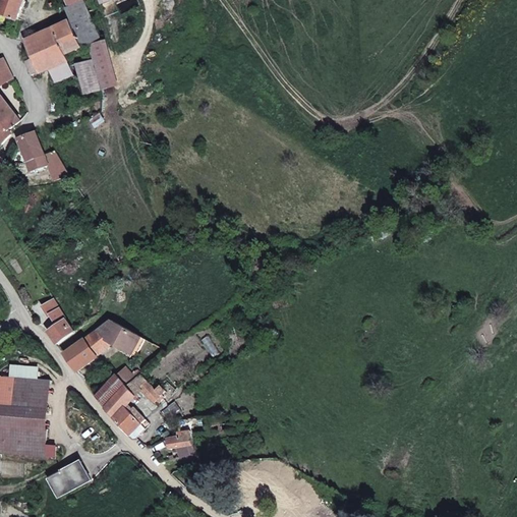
[(0,10),(12,16),(18,0),(0,0),(0,10)]
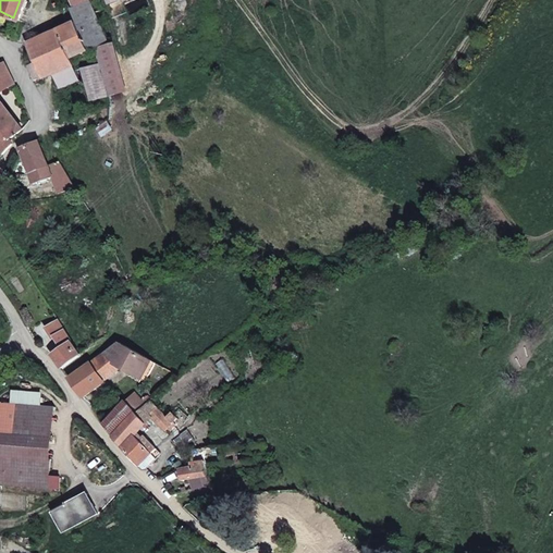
[(71,64),(69,57),(103,40),(93,9),(103,4),(102,0),(99,0),(72,11),(38,25),(36,22),(26,23),(20,33),(29,60),(21,63),(26,80),(36,76),(37,82),(50,75),(70,64),(71,64)]
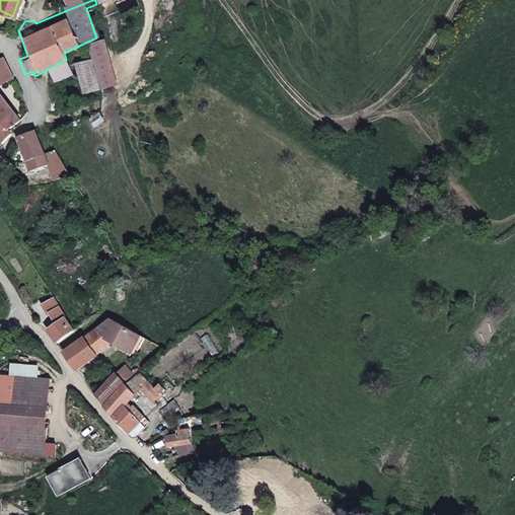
[(67,10),(92,0),(63,0),(67,10)]
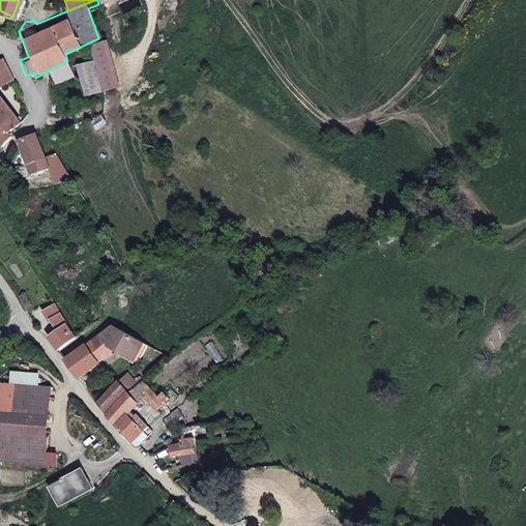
[(83,97),(90,95),(115,87),(99,40),(86,45),(91,64),(74,69),(75,71),(83,97)]
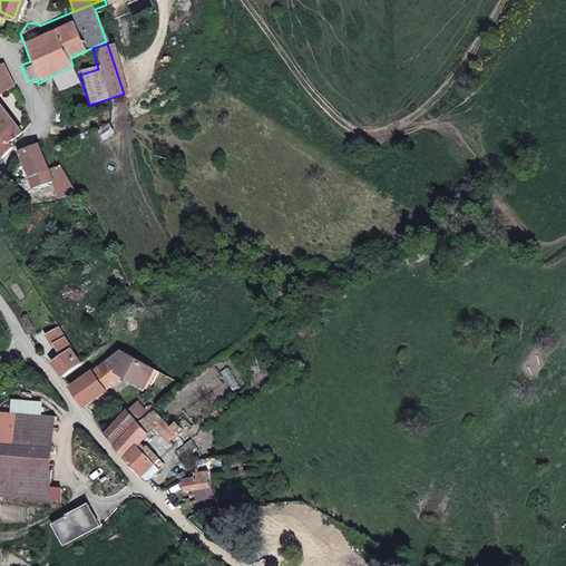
[(78,83),(71,66),(51,77),(59,93),(78,83)]
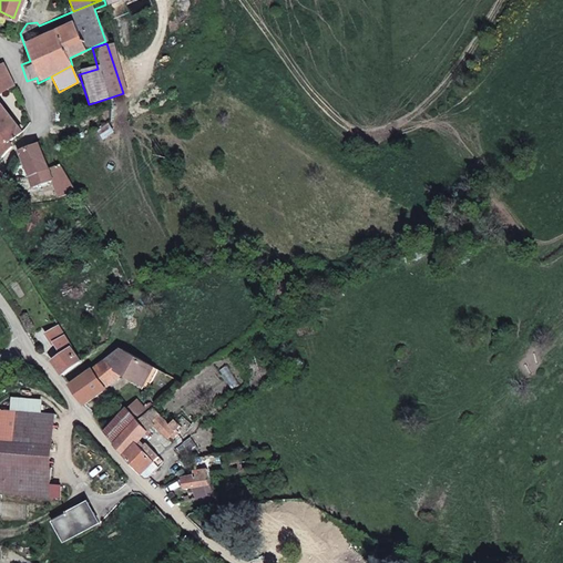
[(0,89),(11,84),(3,72),(0,73),(0,89)]
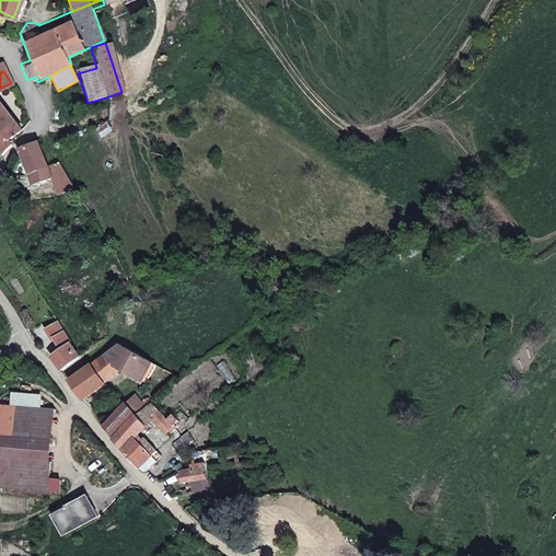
[(0,151),(9,141),(6,137),(18,129),(2,114),(0,111),(0,151)]
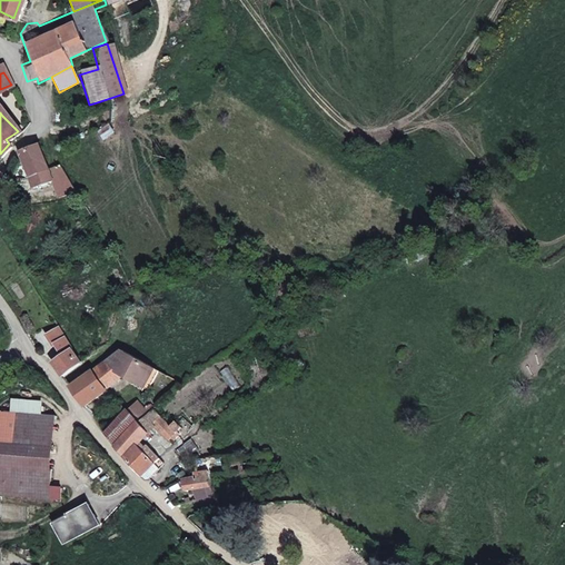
[(45,166),(37,141),(17,149),(26,172),(45,166)]
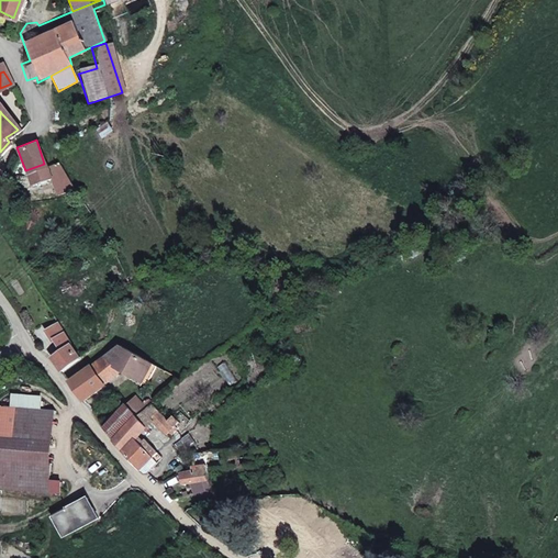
[(44,164),(25,170),(36,197),(54,189),(57,197),(74,189),(60,167),(48,173),(44,164)]
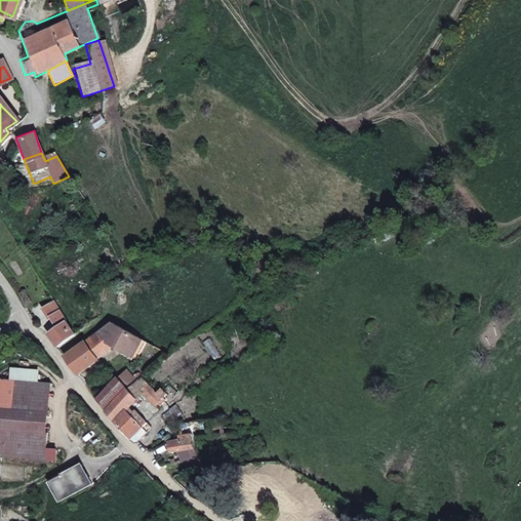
[(57,323),(47,330),(55,346),(73,333),(64,320),(66,318),(53,299),(42,307),(49,317),(52,315),(57,323)]
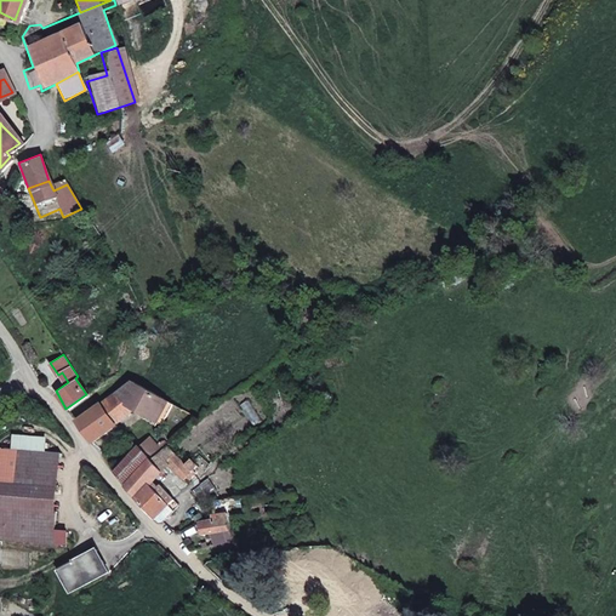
[(0,366),(5,369),(10,361),(4,357),(0,361),(0,366)]
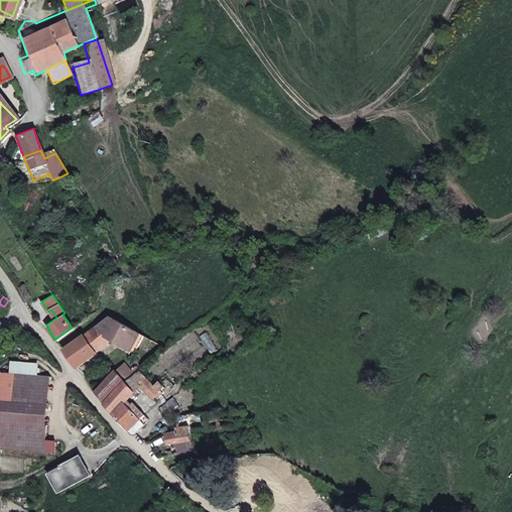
[(145,345),(150,339),(108,320),(62,352),(73,365),(74,364),(110,338),(134,350),(137,345),(142,343),(145,345)]
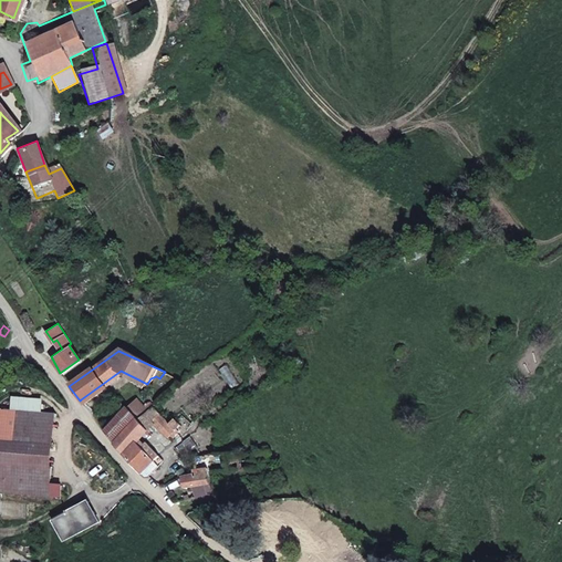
[(0,448),(53,455),(58,404),(38,401),(40,388),(16,385),(13,397),(3,396),(0,427),(0,448)]
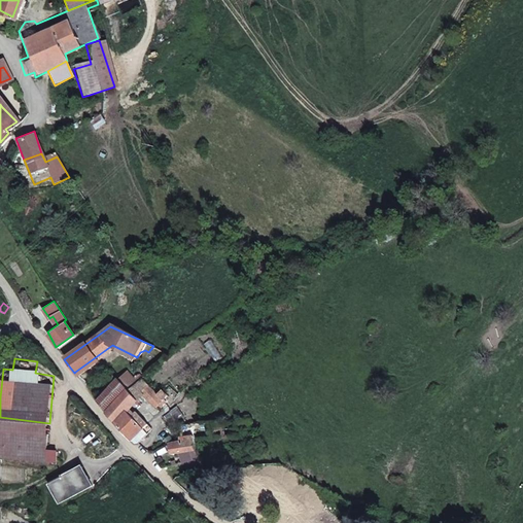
[(115,376),(127,386),(139,376),(142,374),(134,364),(127,371),(125,368),(115,376)]
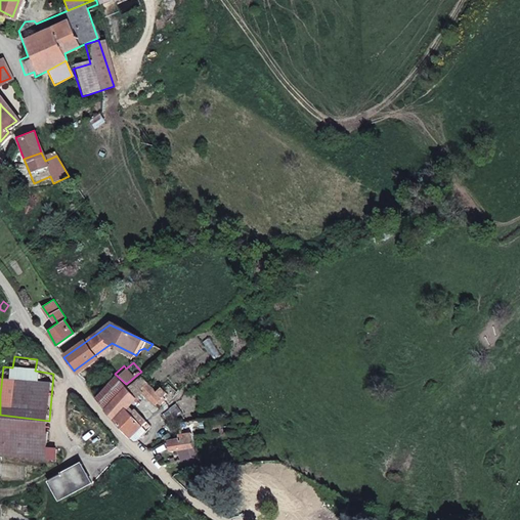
[(92,395),(100,404),(126,384),(115,374),(93,394),(92,395)]
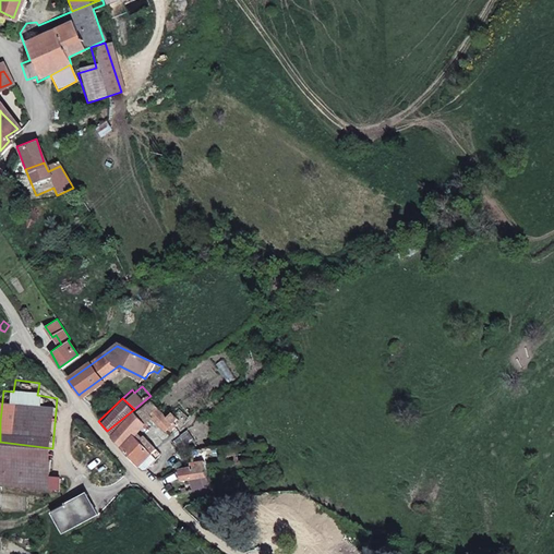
[(164,414),(147,398),(134,409),(107,431),(105,433),(141,466),(152,453),(132,434),(151,417),(163,426),(175,417),(170,410),(164,414)]
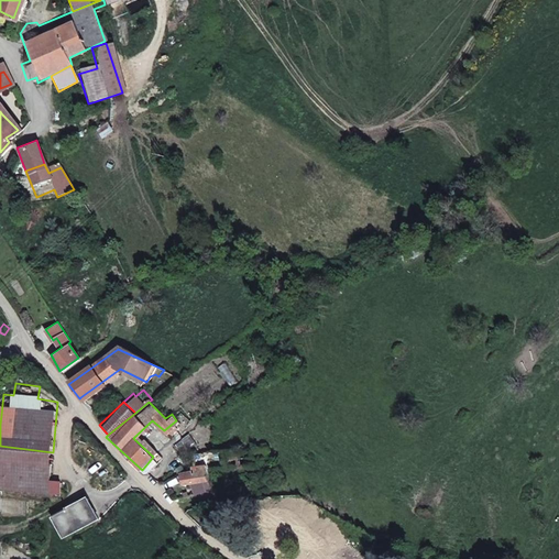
[(189,450),(192,464),(204,463),(205,469),(254,458),(244,441),(227,446),(212,448),(189,450)]
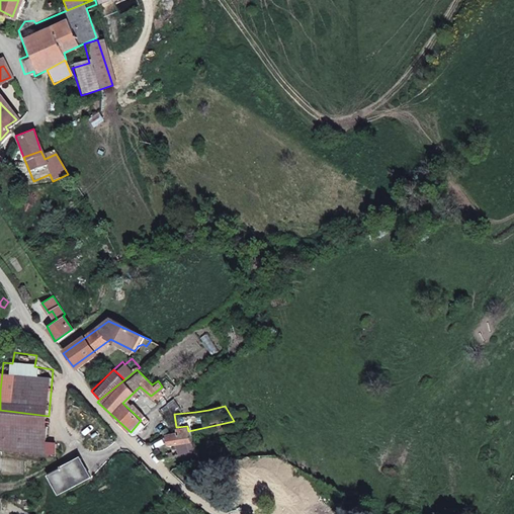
[(0,438),(46,444),(47,434),(49,416),(0,410),(0,438)]
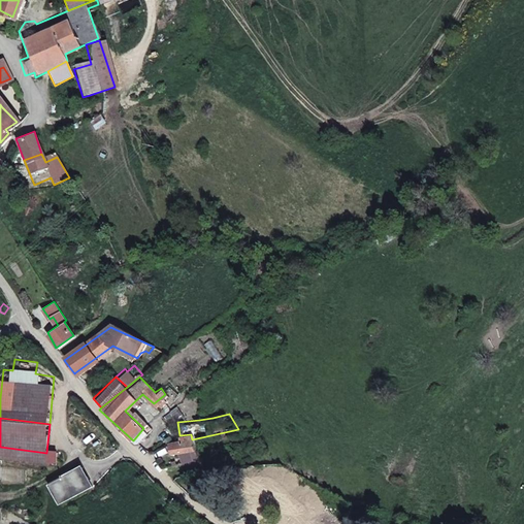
[(175,435),(178,449),(193,446),(192,439),(191,434),(179,435),(175,435)]
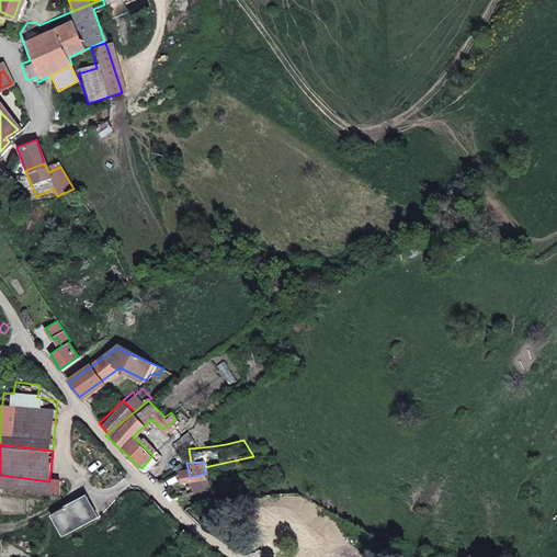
[(179,480),(190,477),(186,463),(175,465),(179,480)]
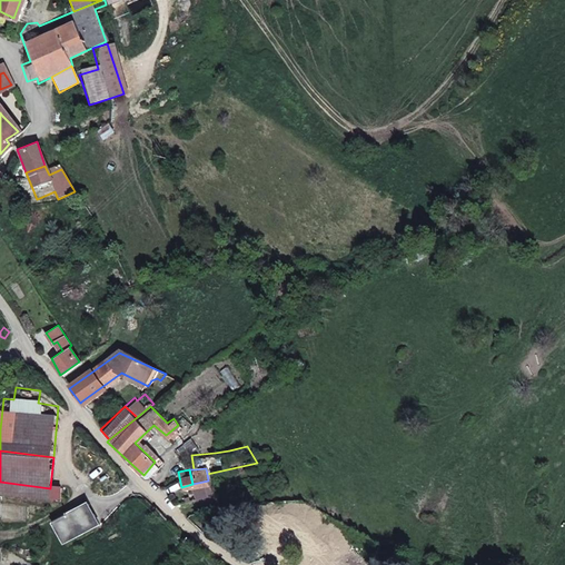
[(62,479),(51,477),(50,488),(60,491),(62,479)]
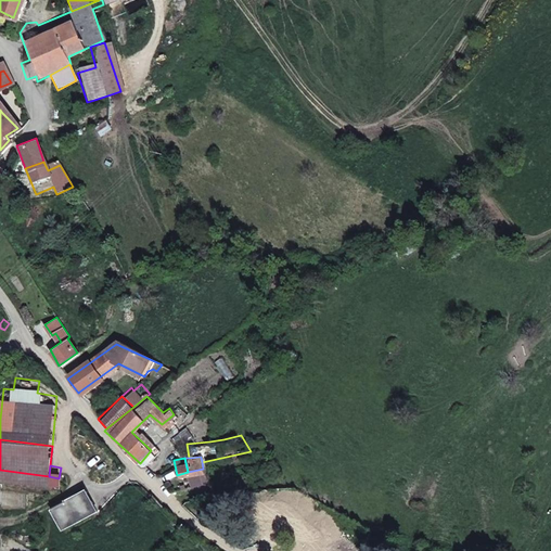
[(205,483),(203,469),(188,472),(190,486),(205,483)]
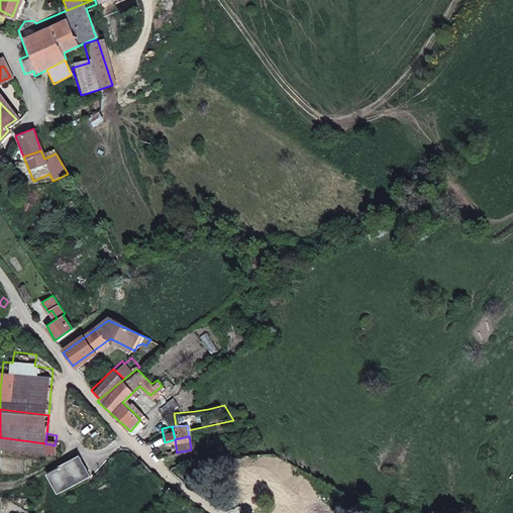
[(83,454),(55,469),(65,487),(92,474),(83,454)]
